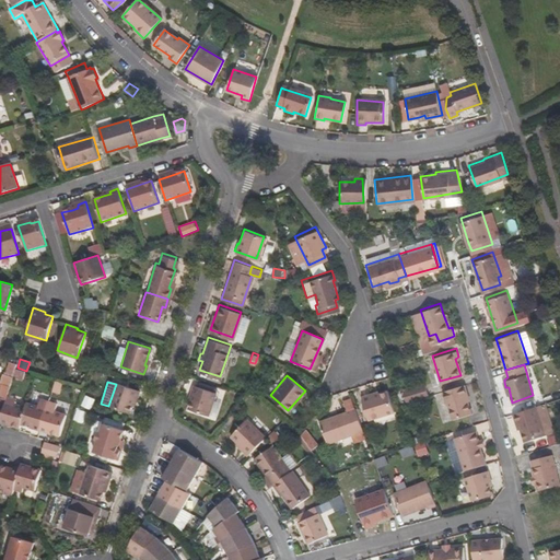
[(197,382),(196,386),(217,393),(217,389),(197,382)]
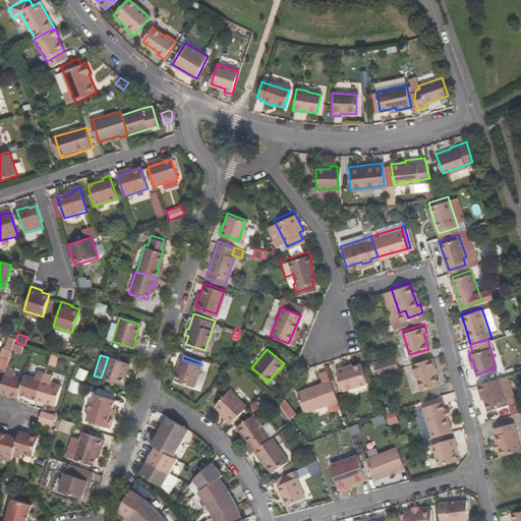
[(430,355),(411,361),(415,372),(417,371),(421,388),(438,383),(432,364),(433,364),(430,355)]
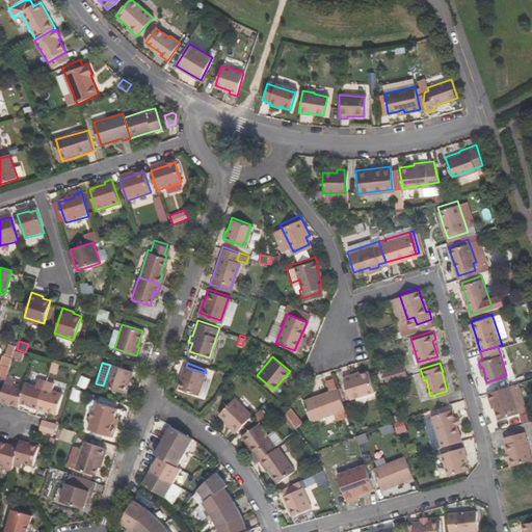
[(52,364),(50,373),(57,375),(59,365),(52,364)]
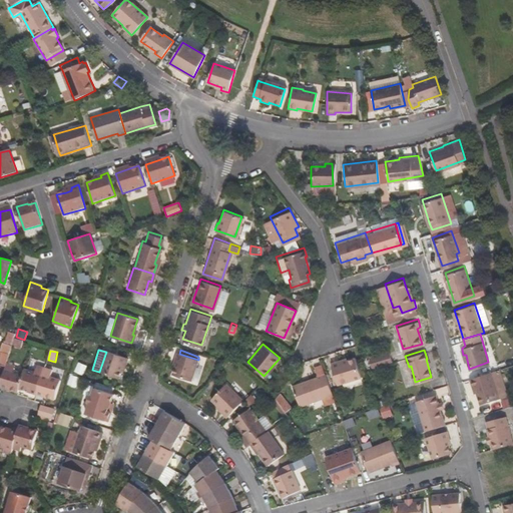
[(126,359),(106,352),(99,372),(117,378),(122,365),(123,366),(126,359)]
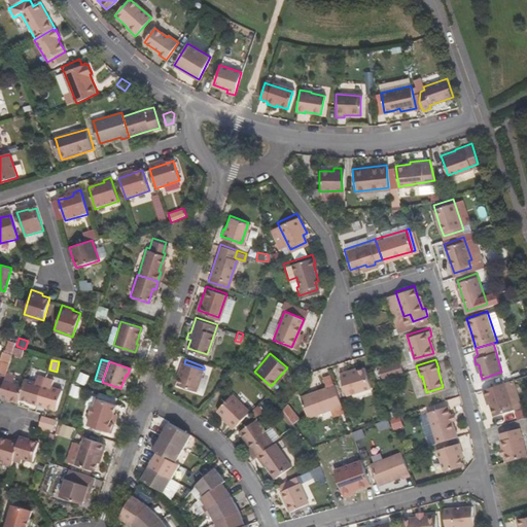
[(204,370),(184,363),(181,361),(178,370),(181,371),(176,386),(196,392),(204,370)]
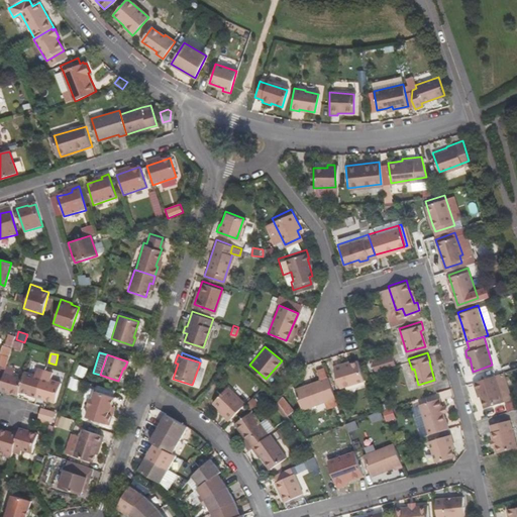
[(372,362),(375,373),(396,367),(393,355),(372,362)]
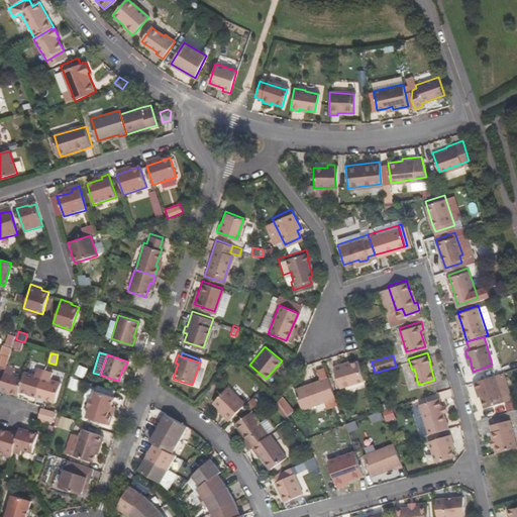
[(357,359),(348,362),(343,364),(342,360),(333,364),(340,385),(364,378),(357,359)]
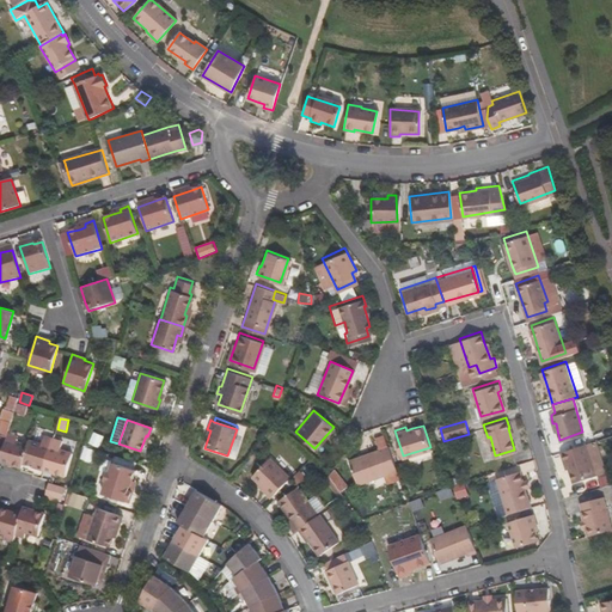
[(0,461),(22,467),(23,463),(29,444),(16,441),(17,435),(7,433),(6,435),(0,456),(0,461)]
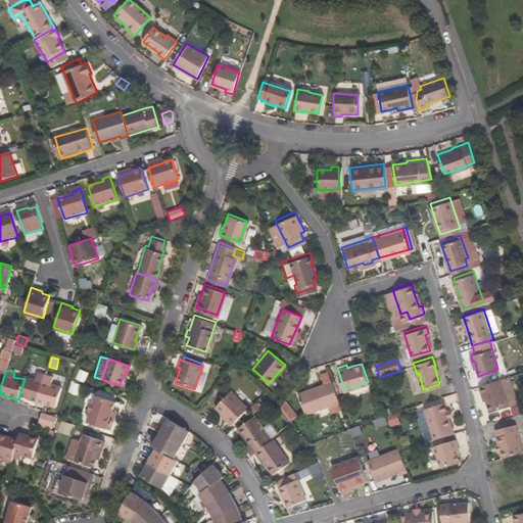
[(76,380),(85,382),(88,373),(79,370),(76,380)]
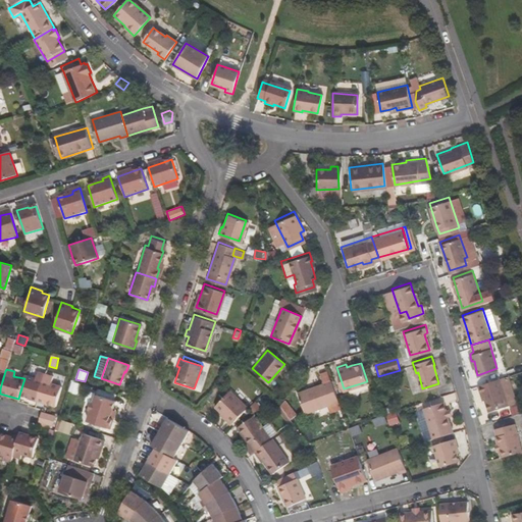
[(37,400),(45,373),(37,371),(34,377),(25,375),(24,378),(19,395),(37,400)]
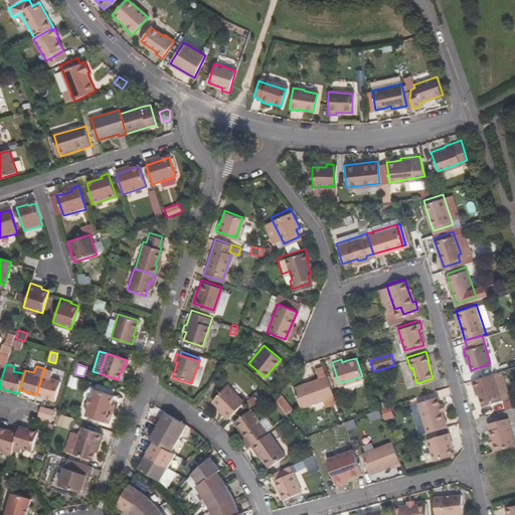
[(51,370),(44,368),(36,394),(53,399),(59,380),(49,377),(51,370)]
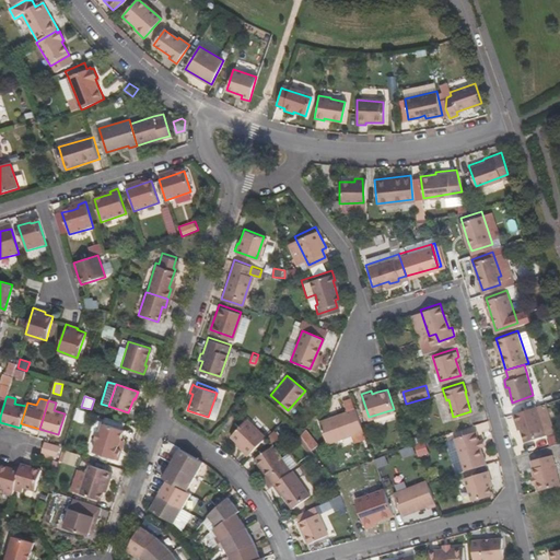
[(536,404),(546,432),(555,429),(545,400),(536,404)]
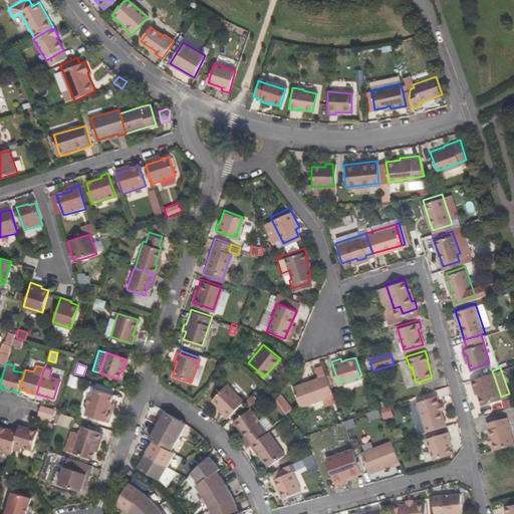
[(501,397),(492,370),(471,376),(476,392),(478,391),(482,402),(501,397)]
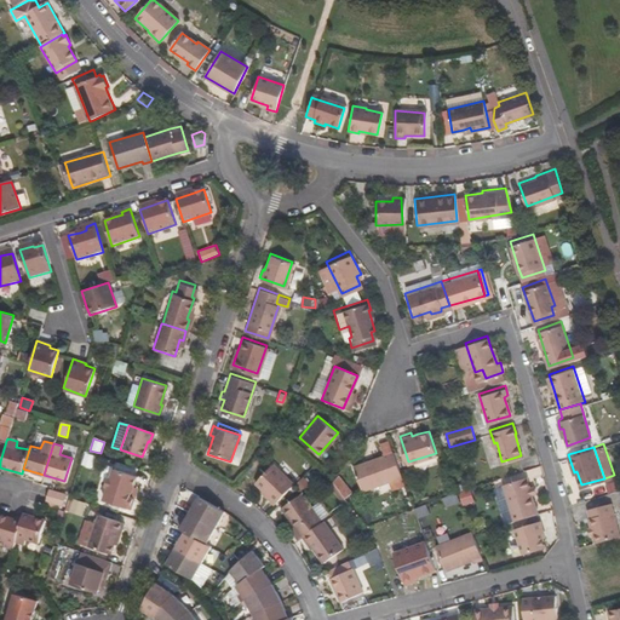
[(401,475),(391,451),(352,465),(361,489),(401,475)]
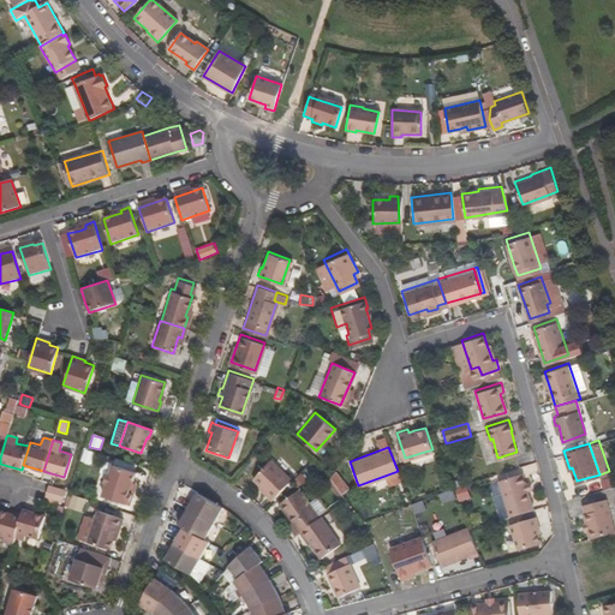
[(291,448),(286,455),(297,464),(302,457),(291,448)]
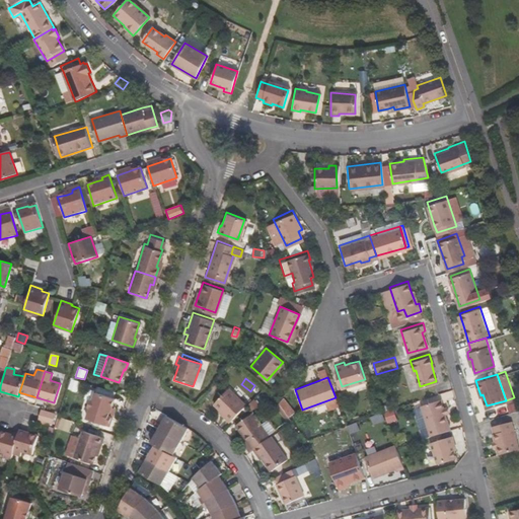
[(227,423),(244,405),(228,388),(213,403),(223,414),(221,416),(227,423)]
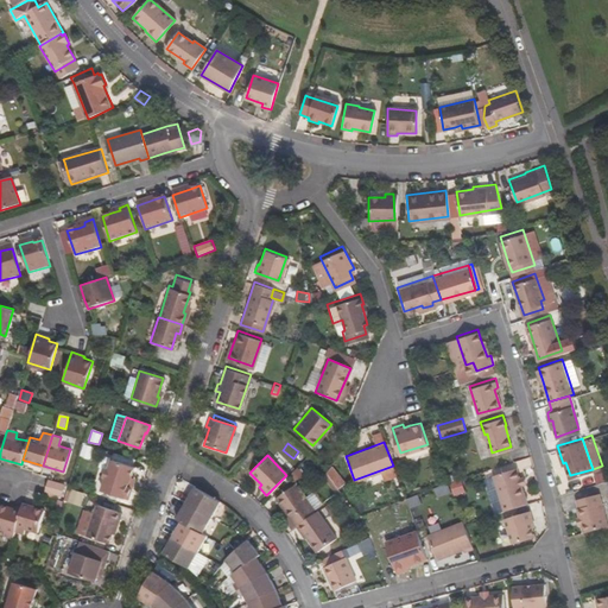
[(127,498),(132,483),(128,483),(131,476),(133,467),(112,460),(108,469),(106,468),(103,476),(106,476),(101,489),(127,498)]
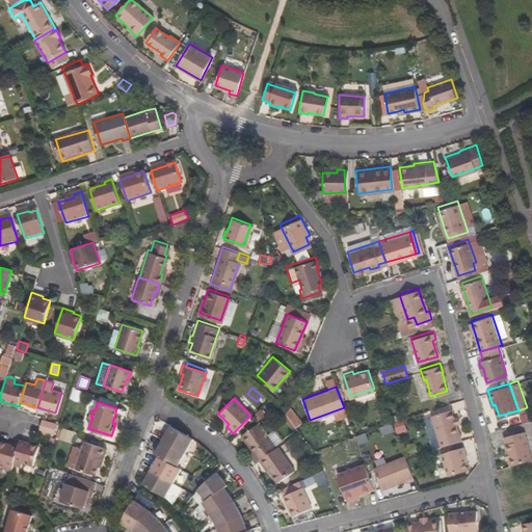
[(431,415),(440,446),(460,440),(456,424),(454,419),(451,408),(431,415)]
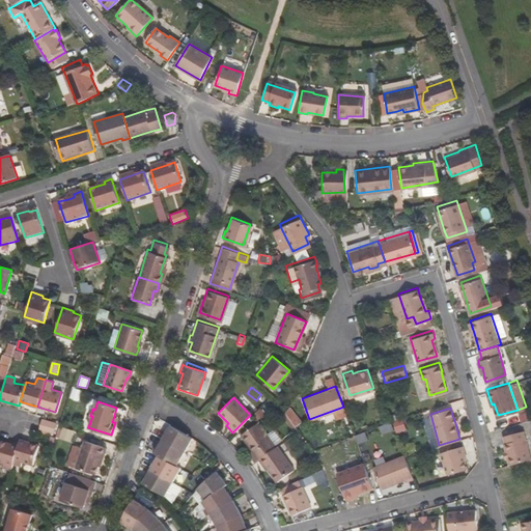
[(292,430),(302,423),(291,409),(282,416),(292,430)]
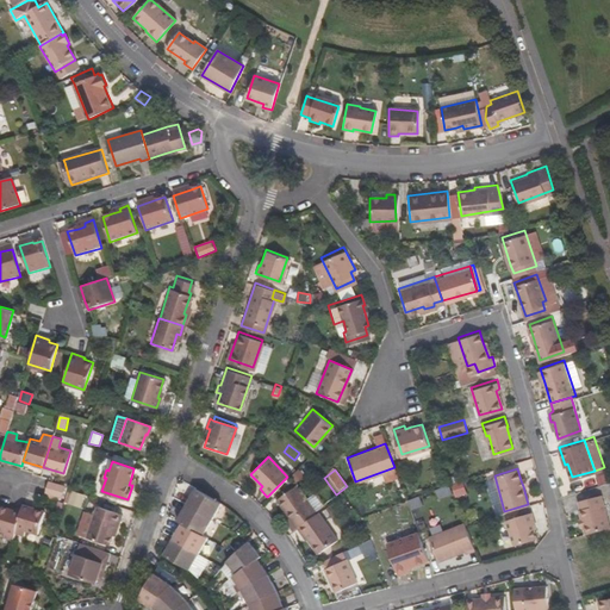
[(596,473),(598,481),(607,478),(604,471),(596,473)]
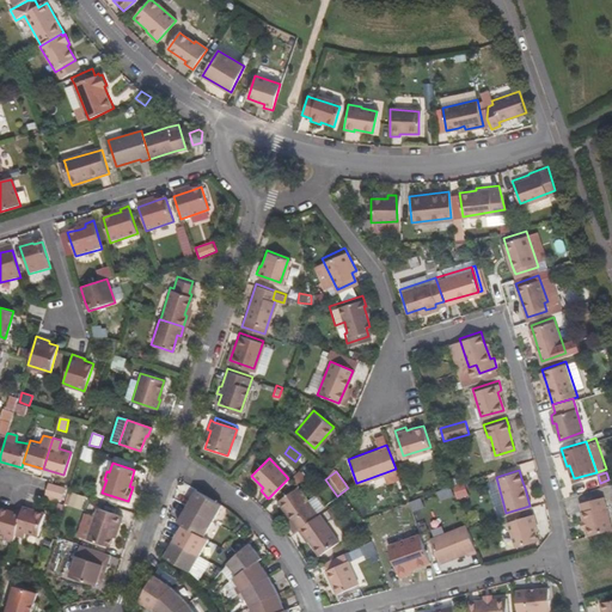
[(51,484),(36,479),(32,490),(49,495),(51,484)]
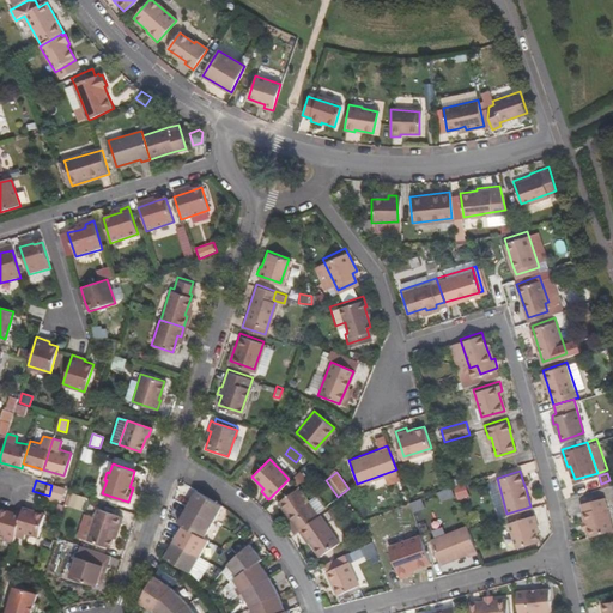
[(455,486),(456,501),(468,499),(467,485),(455,486)]
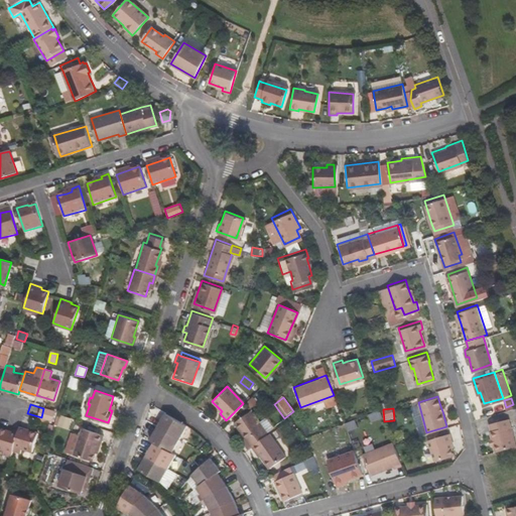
[(249,446),(266,434),(249,410),(233,422),(249,446)]
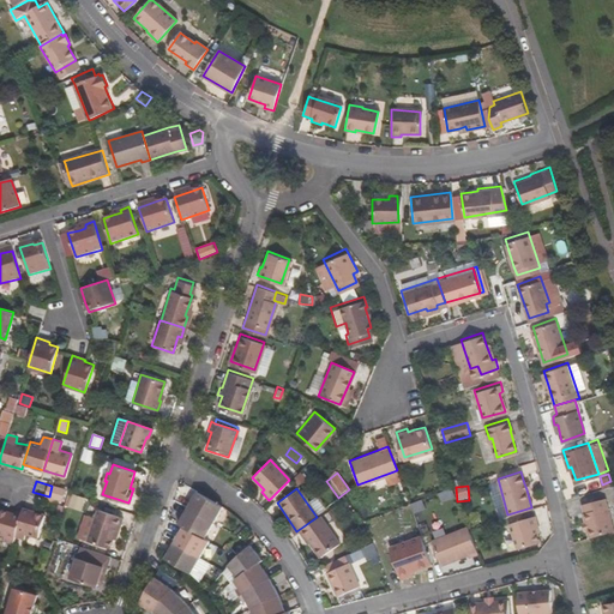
[(439,494),(441,503),(456,498),(452,489),(439,494)]
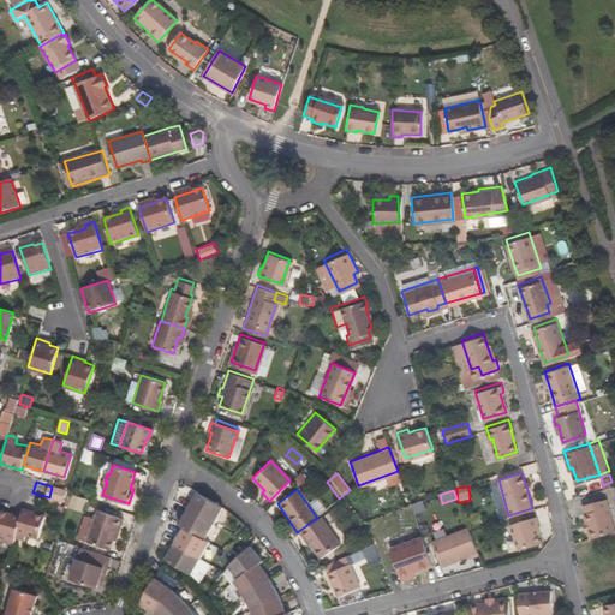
[(221,507),(196,491),(185,511),(212,525),(221,507)]
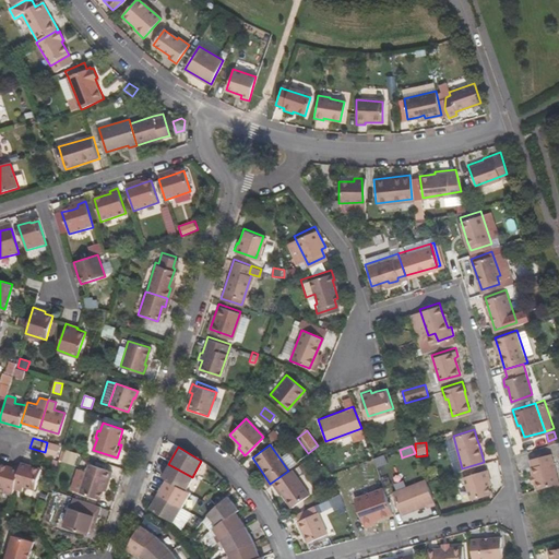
[(534,478),(535,487),(557,480),(548,449),(528,454),(531,465),(530,465),(532,473),(534,478)]
